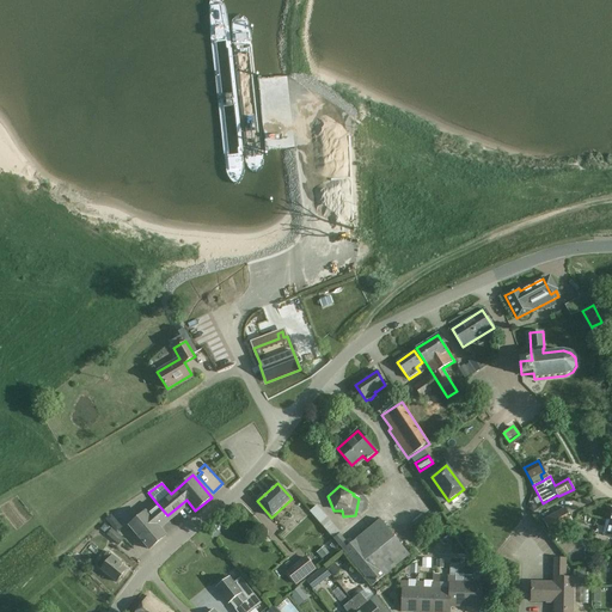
[(129,526),(150,550),(165,536),(157,525),(167,515),(158,505),(147,514),(146,512),(129,526)]
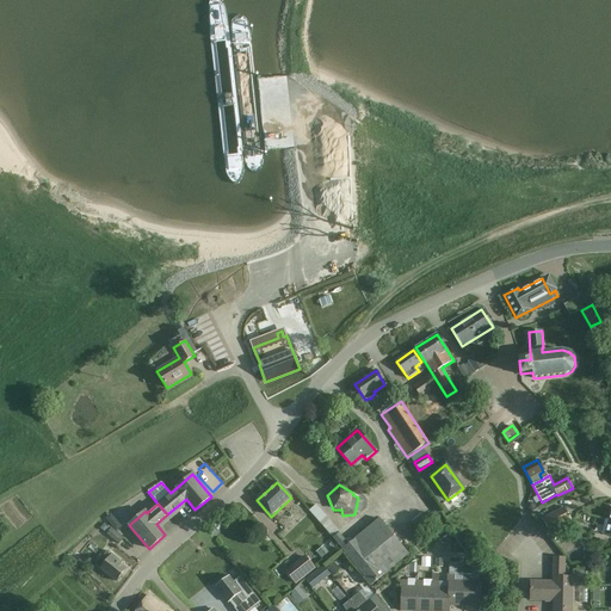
[(333,538),(372,586),(409,555),(380,519),(349,544),(340,534),(316,505),(309,511),(333,538)]
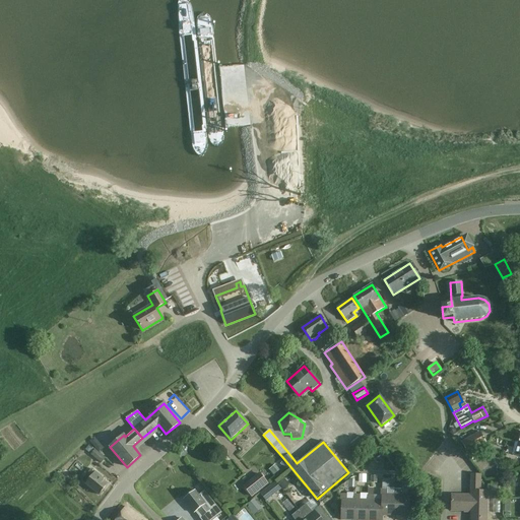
[(467,452),(485,442),(479,431),(461,441),(467,452)]
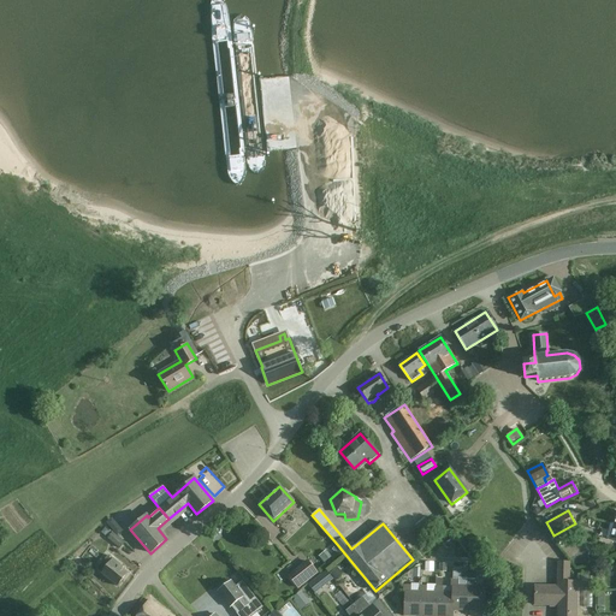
[(279,527),(271,538),(277,542),(285,531),(279,527)]
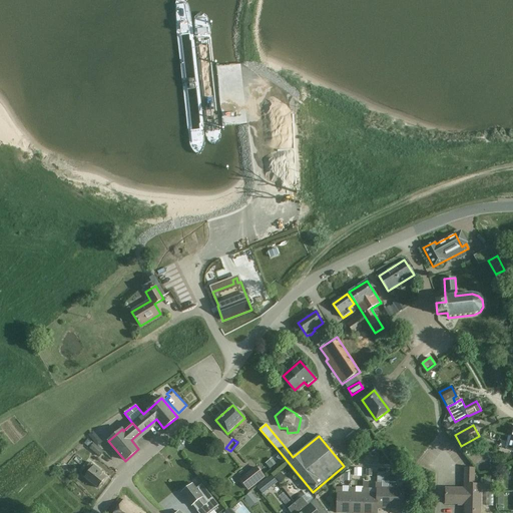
[(89,448),(99,457),(104,452),(93,443),(89,448)]
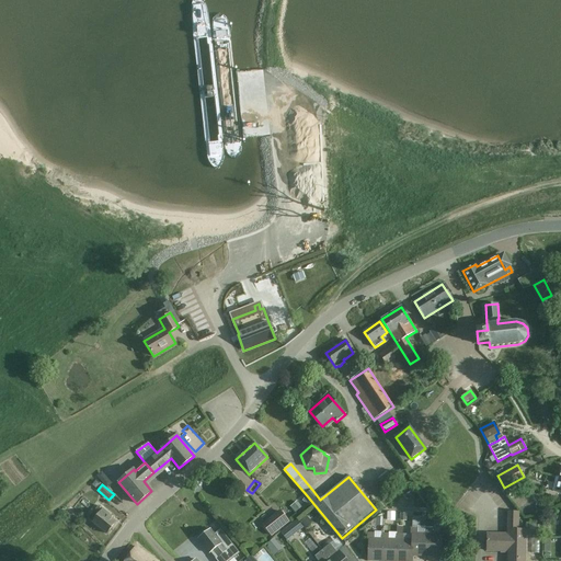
[(92,523),(107,534),(116,523),(109,516),(110,514),(99,506),(89,519),(92,523)]
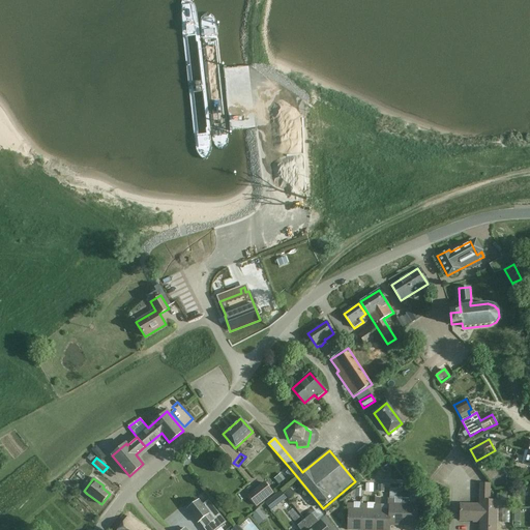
[(273,494),(264,482),(248,495),(258,506),(273,494)]
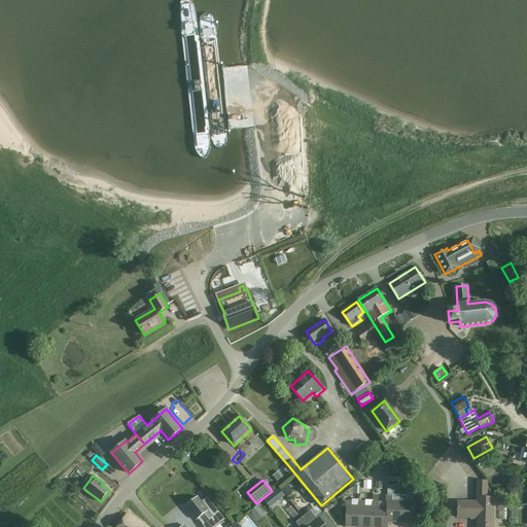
[(477,526),(493,526),(494,498),(487,498),(487,482),(478,482),(477,502),(458,501),(457,518),(478,518),(477,526)]
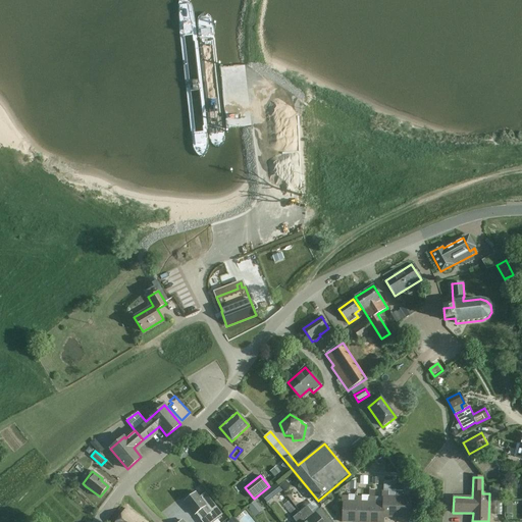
[(383,517),(397,518),(398,497),(396,497),(387,497),(388,489),(390,489),(392,481),(384,481),(383,492),(382,492),(382,497),(383,497),(383,503),(383,517)]
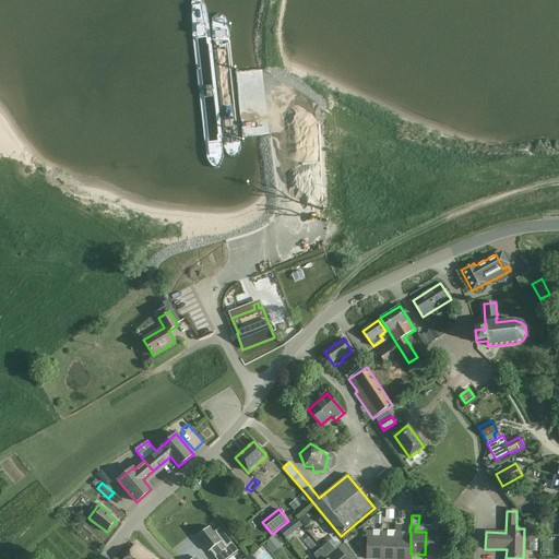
[(425,555),(439,555),(440,533),(430,533),(430,527),(431,527),(431,518),(425,518),(425,527),(424,527),(424,532),(426,532),(425,555)]
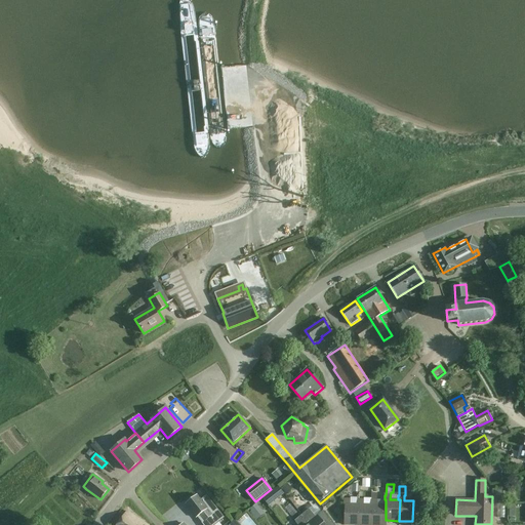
[(279,487),(265,500),(270,506),(284,492),(279,487)]
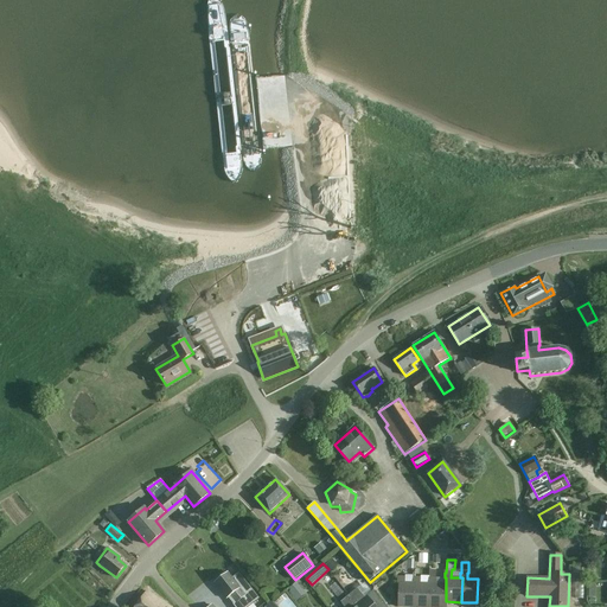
[(229,595),(235,604),(234,605),(235,606),(247,606),(259,599),(238,573),(232,579),(228,573),(213,583),(225,599),(229,595)]
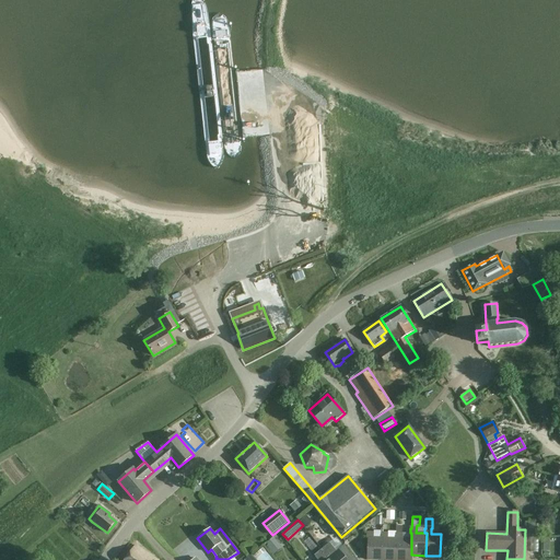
[(382,559),(383,538),(381,538),(373,538),(373,533),(366,533),(366,538),(369,538),(368,559),(373,559),(382,559)]
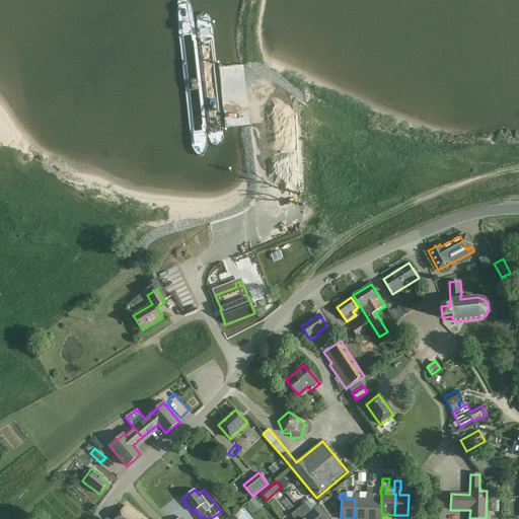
[(354,495),(353,499),(355,499),(354,518),(367,518),(368,500),(366,500),(359,499),(359,495),(355,495),(354,495)]
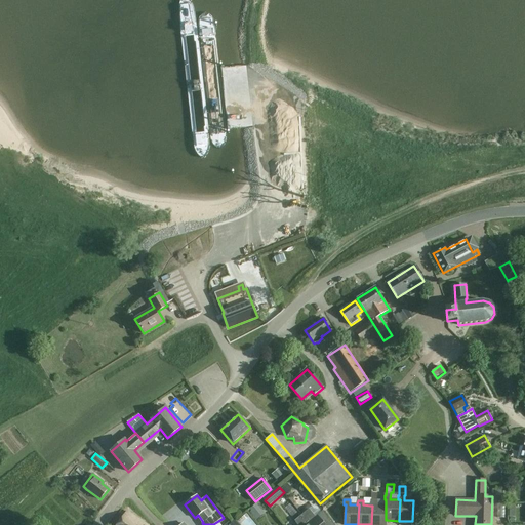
[(371,500),(370,506),(372,506),(371,524),(386,524),(386,520),(386,506),(376,506),(376,500),(372,500),(371,500)]
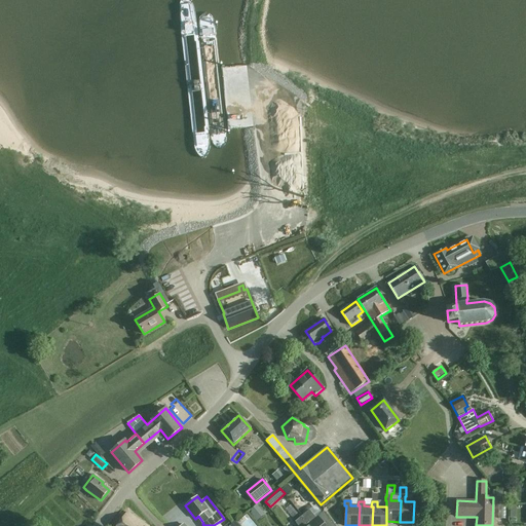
[(256,504),(250,511),(258,520),(264,514),(256,504)]
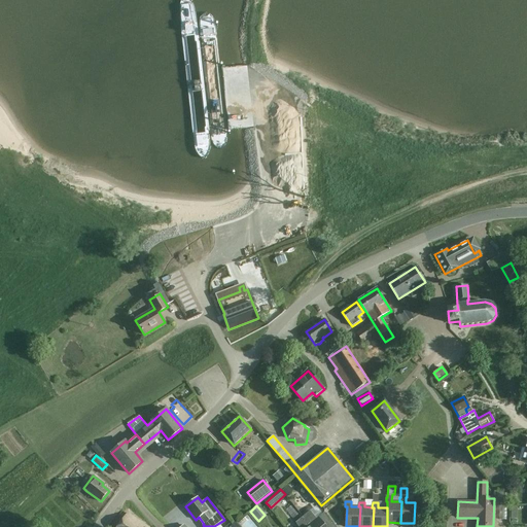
[(303,517),(311,526),(336,526),(324,513),(316,519),(310,512),(303,517)]
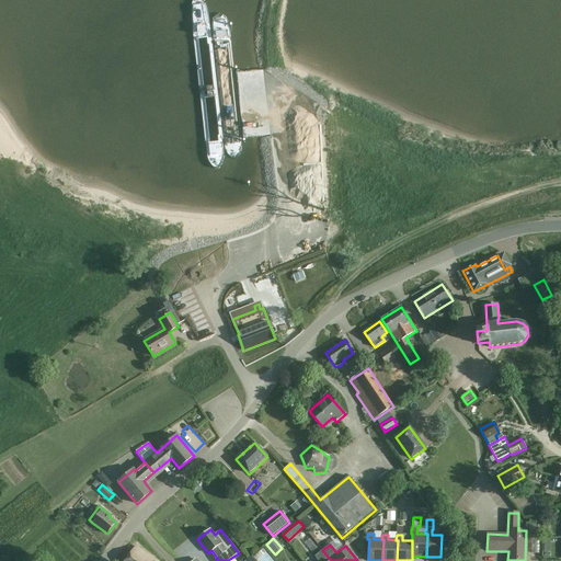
[(155,560),(136,548),(126,560),(155,560)]
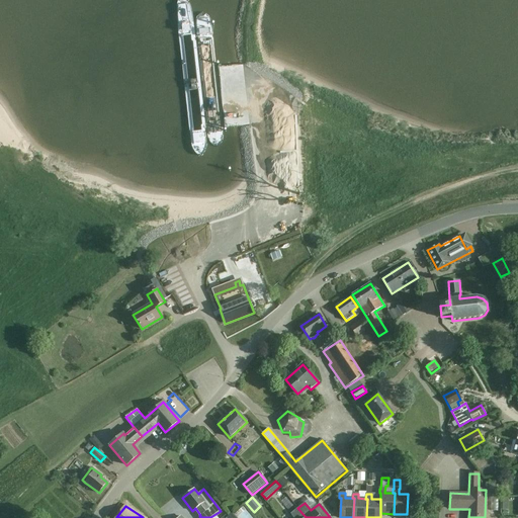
[(237,517),(252,517),(244,506),(234,513),(237,517)]
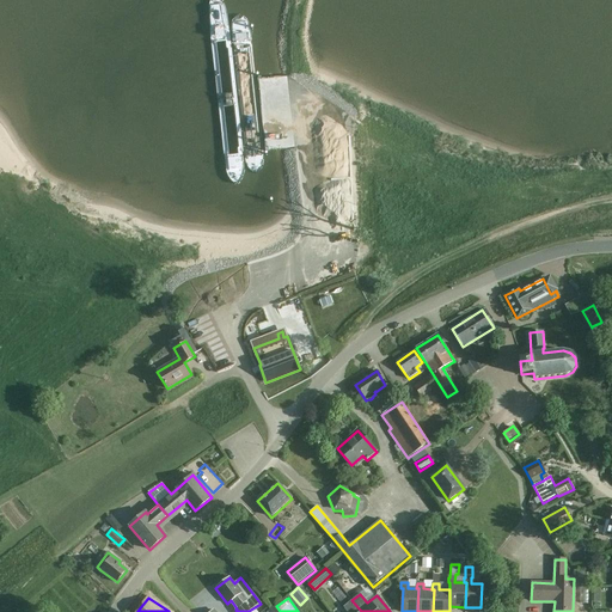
[(361,611),(352,600),(343,607),(347,611),(361,611)]
